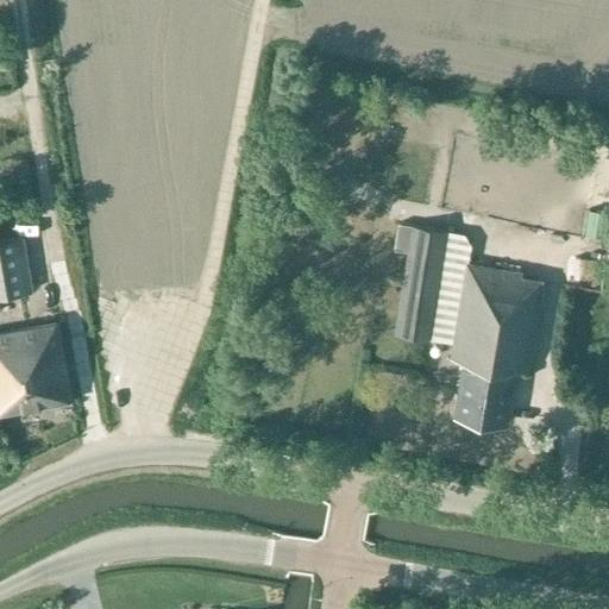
[(588,208),(581,256),(600,258),(608,212),(588,208)]
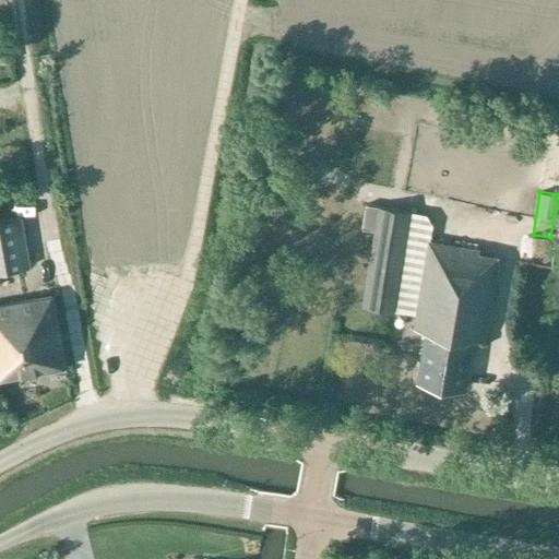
[(428,240),(428,239),(407,236),(411,212),(377,205),(377,206),(366,204),(361,228),(373,230),(361,307),(393,311),(393,312),(414,316),(412,329),(425,331),(417,381),(463,389),(472,339),(486,341),(500,257),(478,253),(479,249),(428,240)]
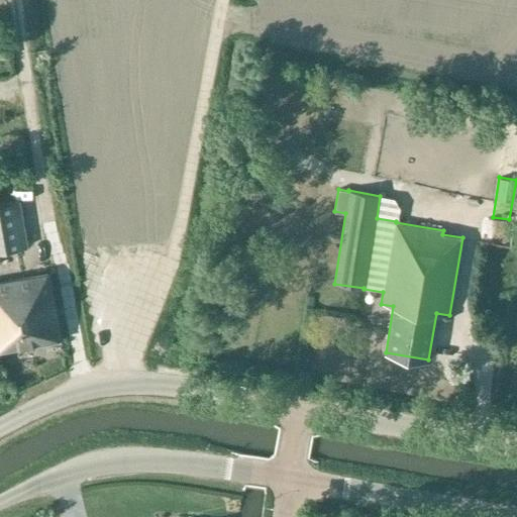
[(0,252),(27,248),(19,201),(0,204),(0,252)]
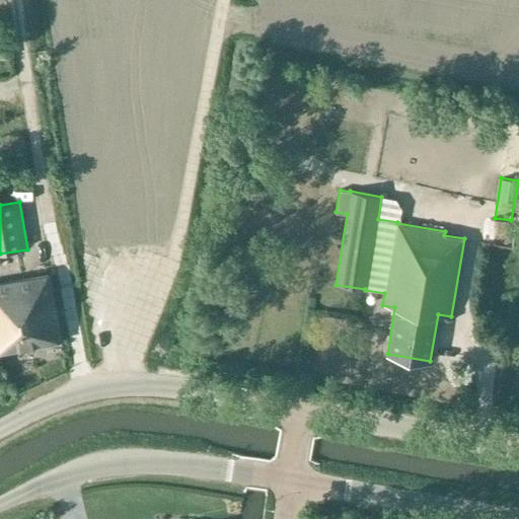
[(511,248),(513,235),(514,222),(490,219),(486,244),(511,248)]
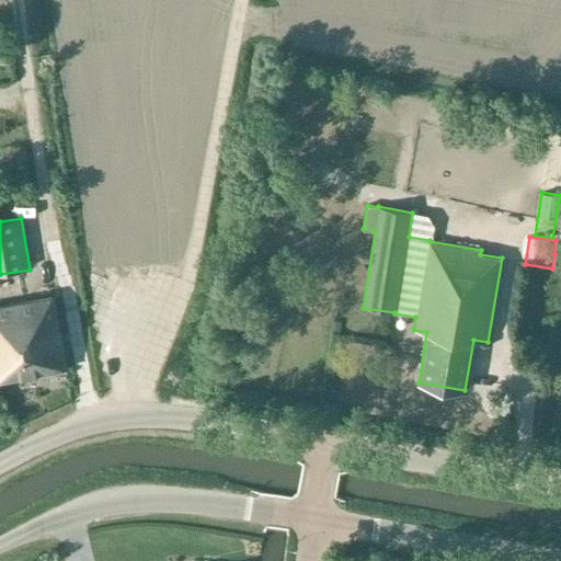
[(0,305),(0,379),(64,368),(53,296),(0,305)]
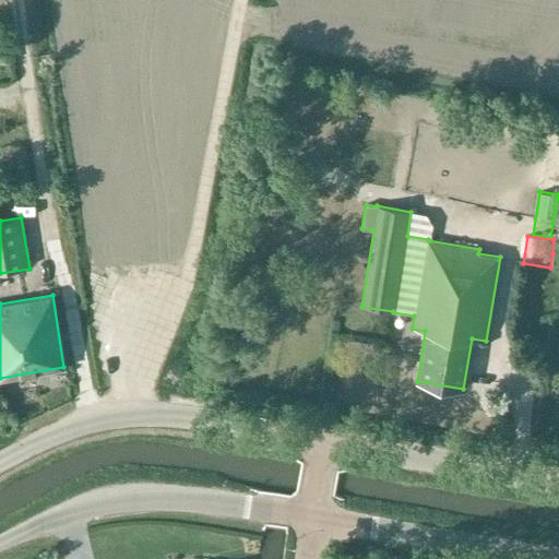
[(334,319),(343,320),(345,306),(336,305),(334,319)]
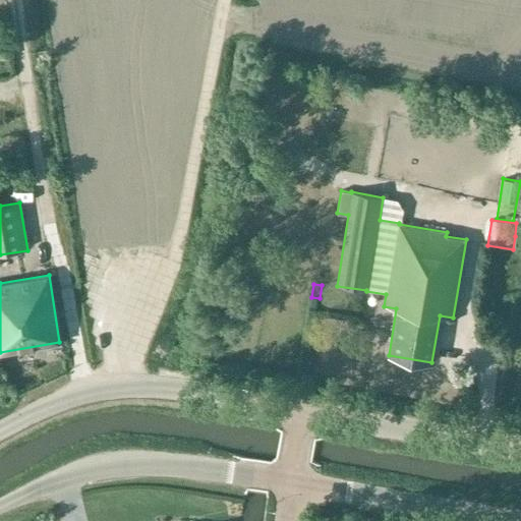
[(321,298),(340,301),(342,290),(322,288),(321,298)]
